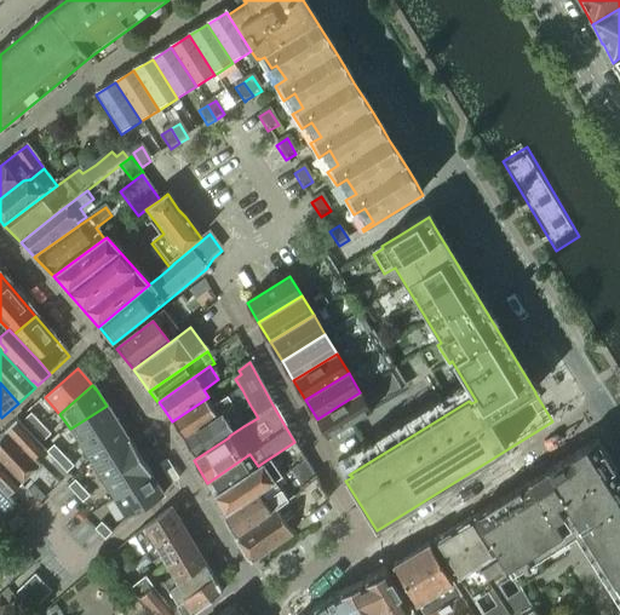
[(208,397),(172,421),(183,441),(233,408),(247,400),(242,390),(228,400),(211,411),(205,401),(208,398),(208,397)]
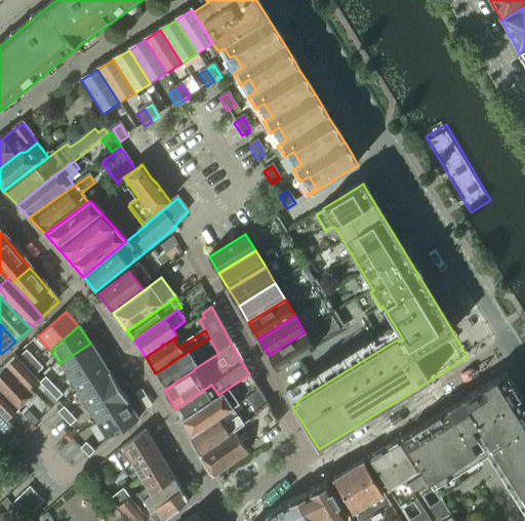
[(305,332),(269,355),(278,370),(286,366),(287,366),(290,364),(290,363),(315,349),(305,332)]
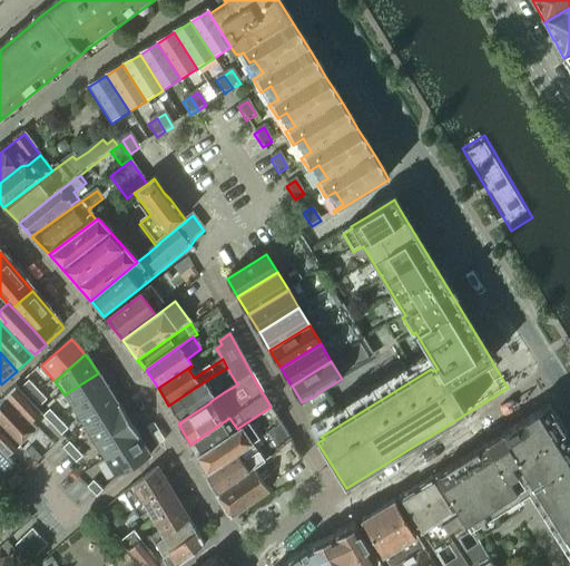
[(98,373),(65,394),(75,411),(108,390),(98,373)]
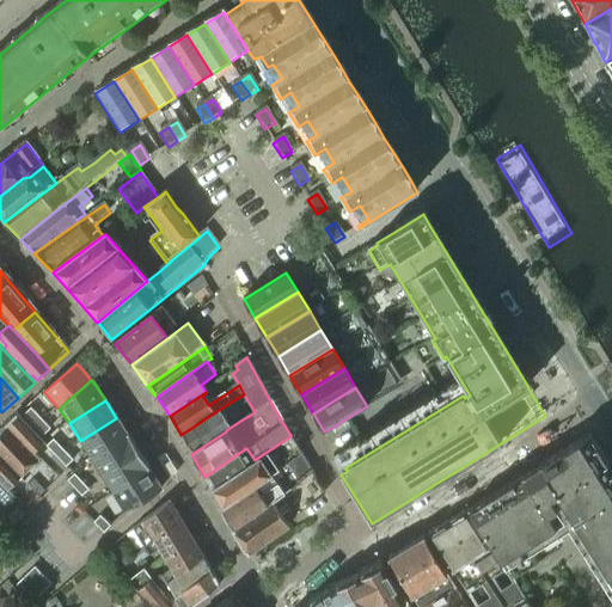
[(230,403),(181,435),(193,453),(191,453),(191,454),(226,431),(226,430),(240,421),(230,403)]
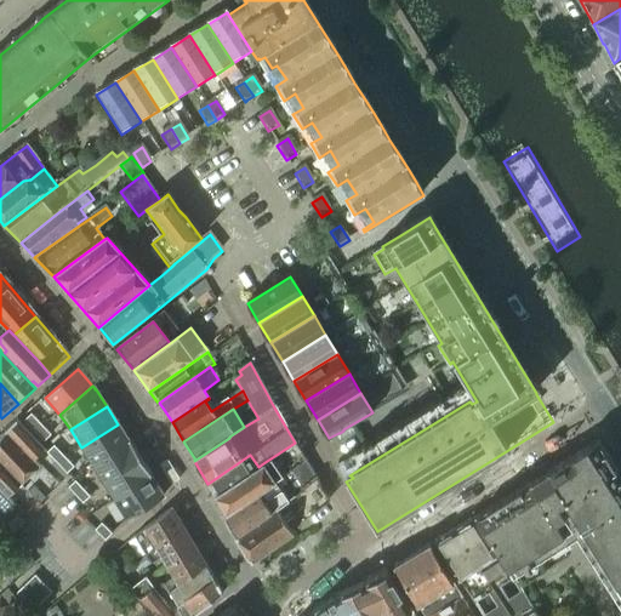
[(30,416),(23,423),(34,434),(41,427),(30,416)]
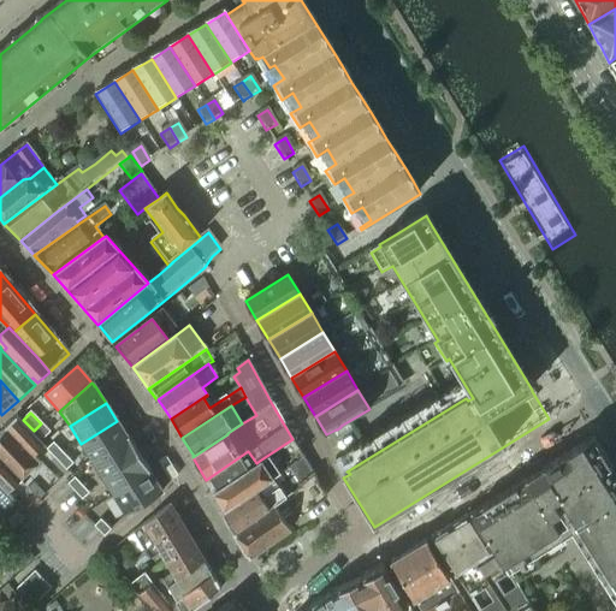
[(16,420),(5,429),(33,458),(43,449),(16,420)]
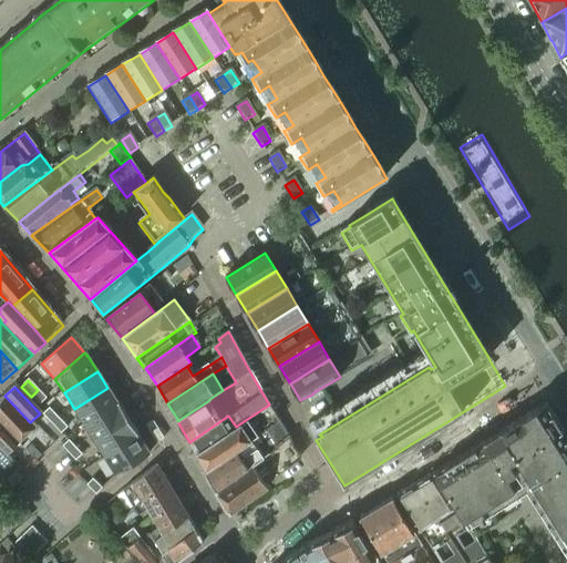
[(107,388),(74,409),(84,426),(119,405),(117,403),(107,388)]
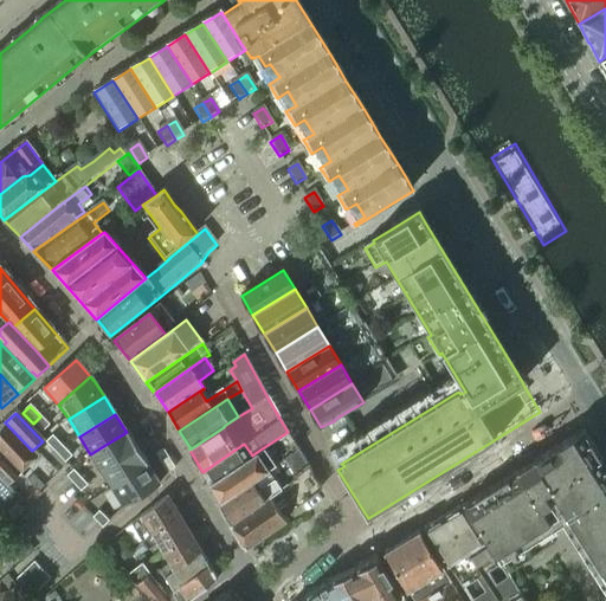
[(40,417),(33,424),(43,433),(50,427),(40,417)]
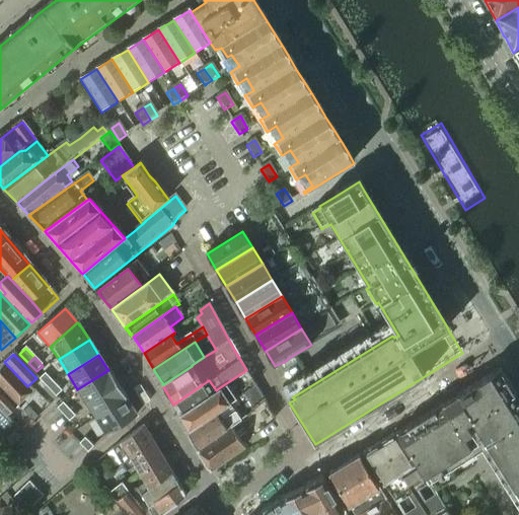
[(4,362),(0,366),(0,388),(17,408),(33,391),(27,386),(4,362)]
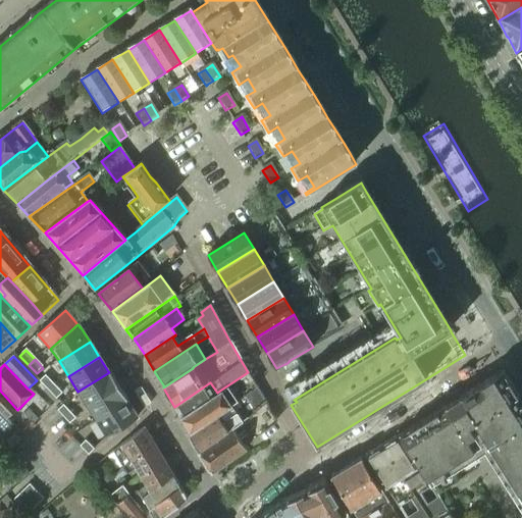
[(109,372),(77,392),(88,407),(118,387),(109,372)]
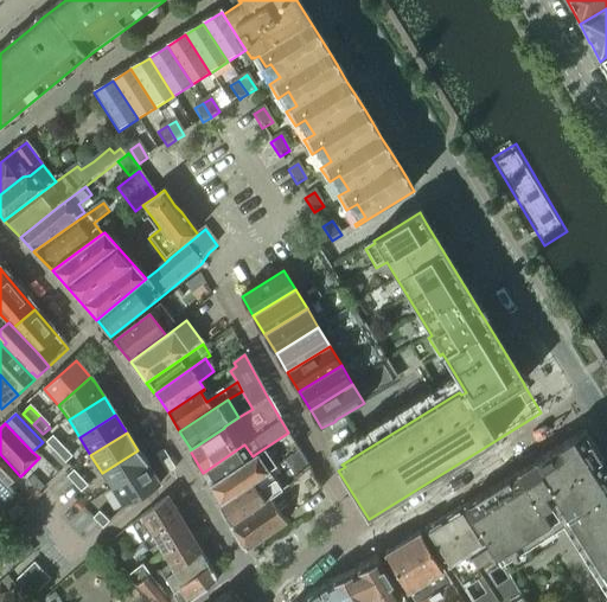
[(253,456),(210,486),(222,504),(276,467),(299,452),(288,433),(257,453),(253,456)]
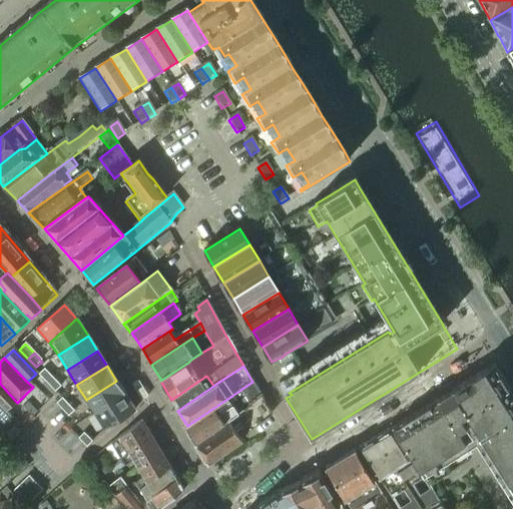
[(439,400),(393,429),(430,489),(453,474),(446,462),(476,444),(512,503),(512,397),(494,366),(451,392),(452,394),(448,396),(447,397),(445,398),(444,399),(440,402),(439,400)]
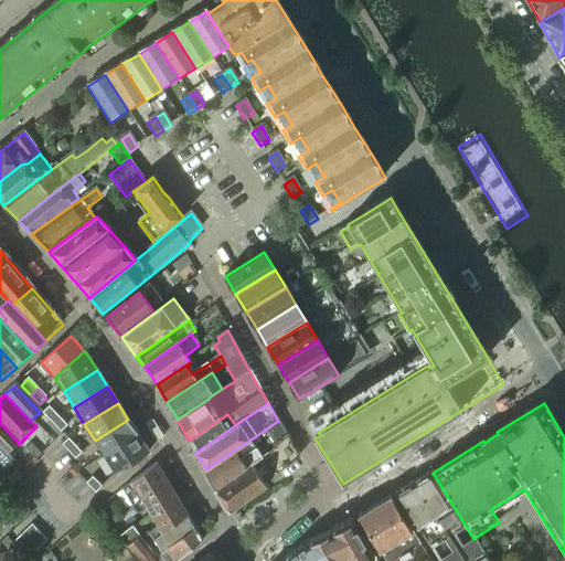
[(49,409),(43,414),(52,424),(59,417),(49,409)]
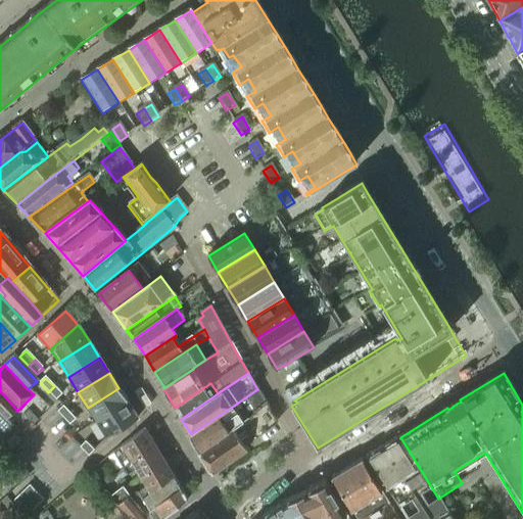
[(210,383),(175,408),(181,419),(218,393),(210,383)]
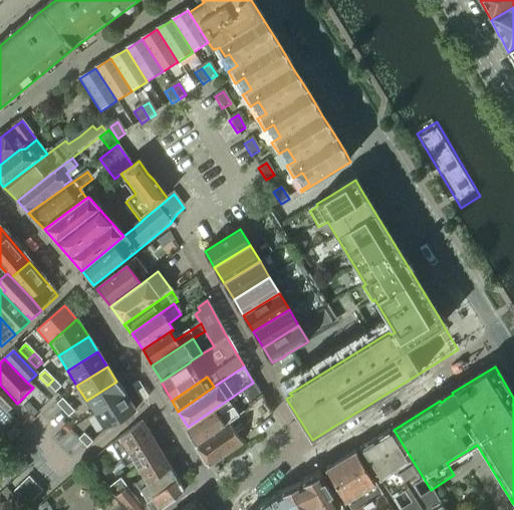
[(53,379),(47,386),(55,395),(61,389),(53,379)]
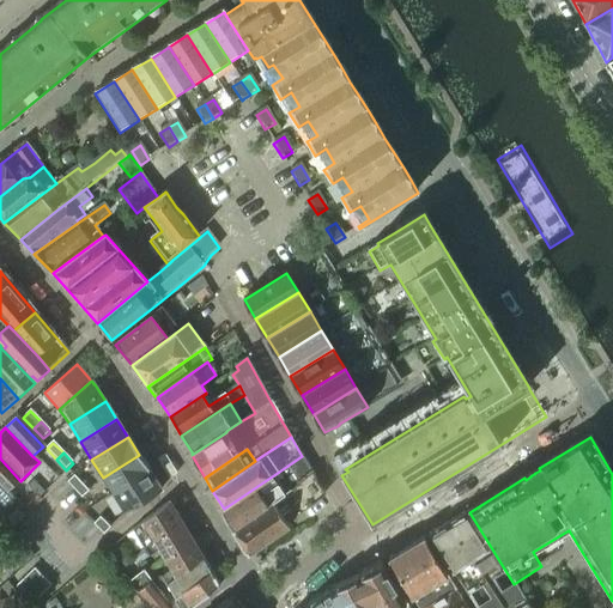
[(139,455),(103,478),(114,496),(151,473),(139,455)]
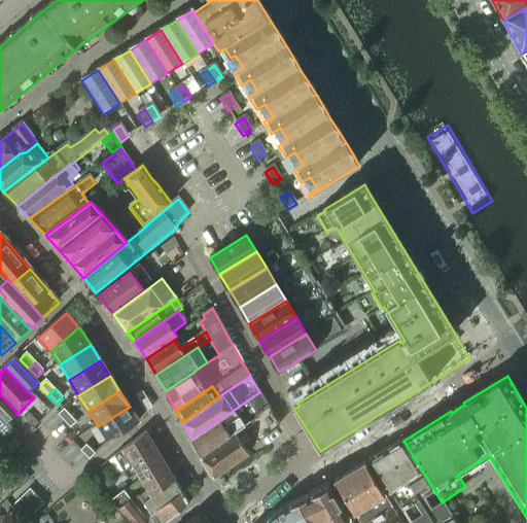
[(192,438),(190,439),(202,457),(250,423),(269,409),(259,392),(240,406),(192,438)]
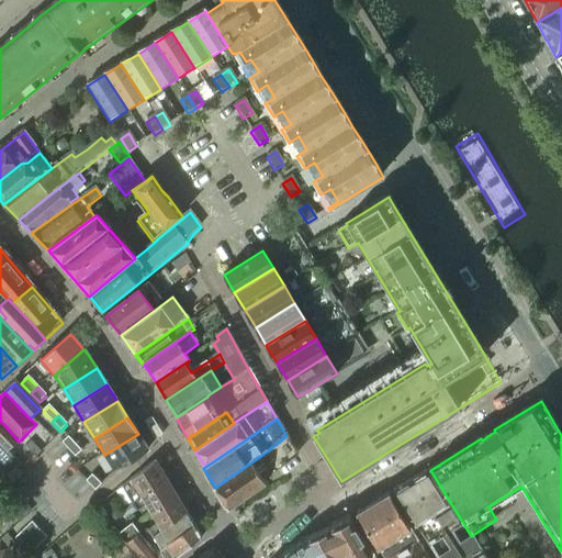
[(0,421),(0,445),(8,453),(19,442),(0,421)]
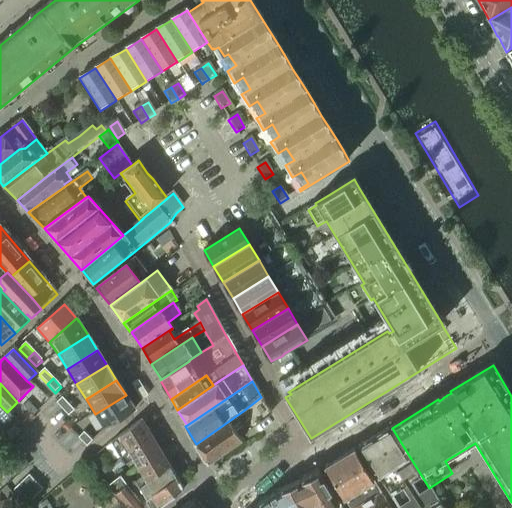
[(126,395),(95,414),(105,430),(135,411),(126,396),(126,395)]
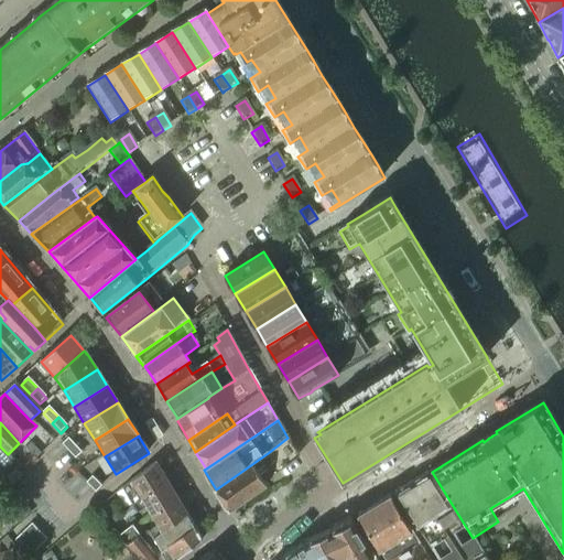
[(268,453),(216,490),(227,508),(229,513),(266,486),(264,484),(263,482),(283,470),(299,456),(291,445),(288,438),(268,453)]
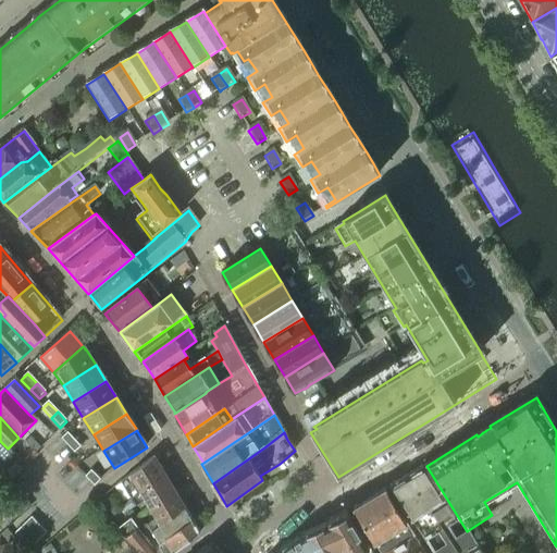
[(67,434),(61,440),(67,447),(74,441),(67,434)]
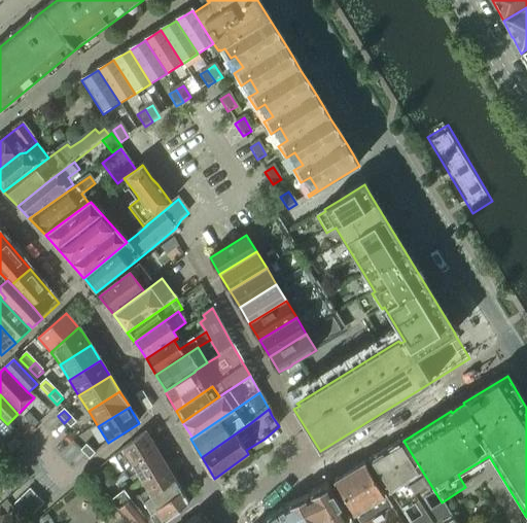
[(0,417),(0,443),(1,444),(13,431),(7,424),(0,417)]
